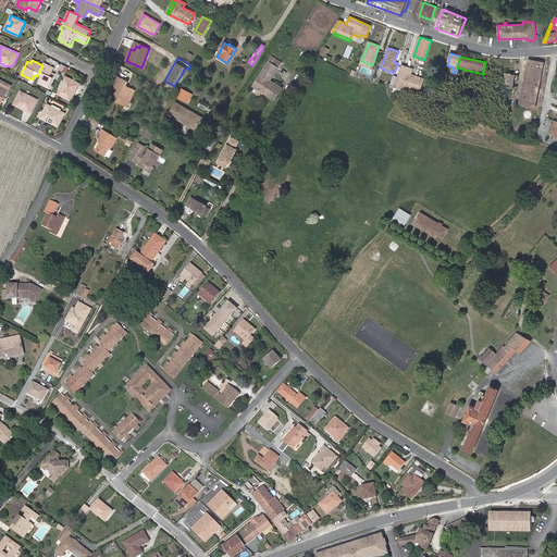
[(528,60),(527,65),(530,66),(522,106),(535,108),(543,62),(528,60)]
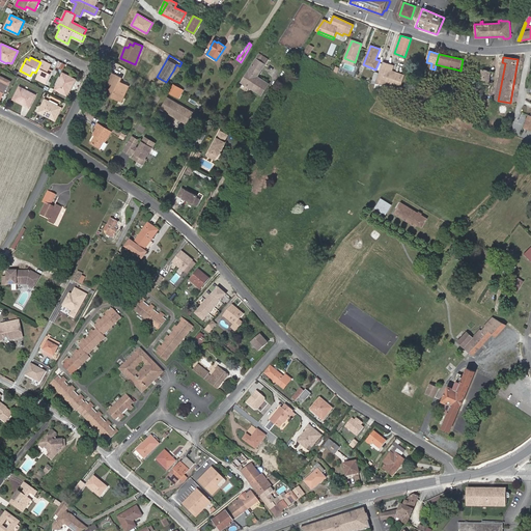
[(253,63),(261,70),(264,64),(256,59),(253,63)]
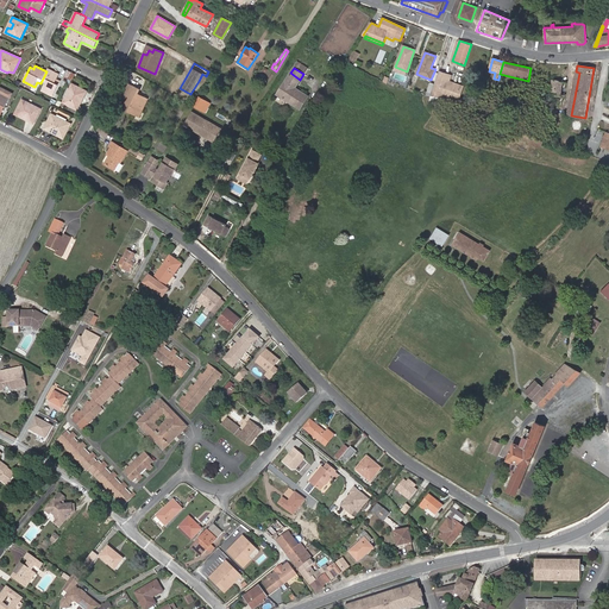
[(46,71),(42,81),(45,83),(42,90),(54,96),(61,81),(57,79),(60,75),(48,69),(46,71)]
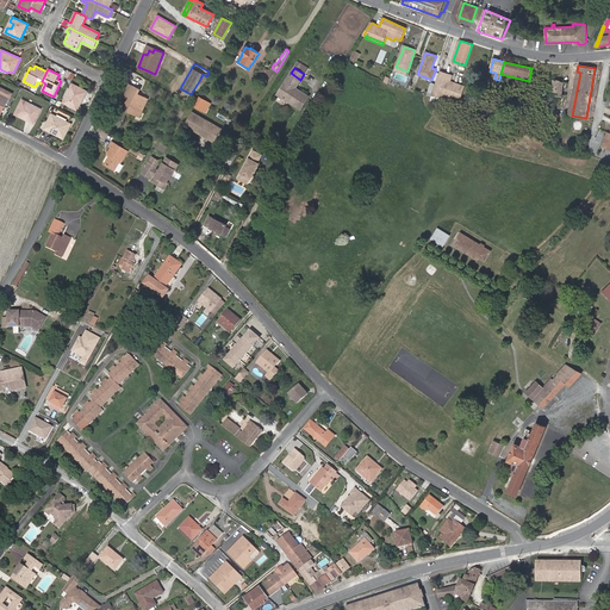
[(441,95),(448,75),(441,72),(434,93),(441,95)]
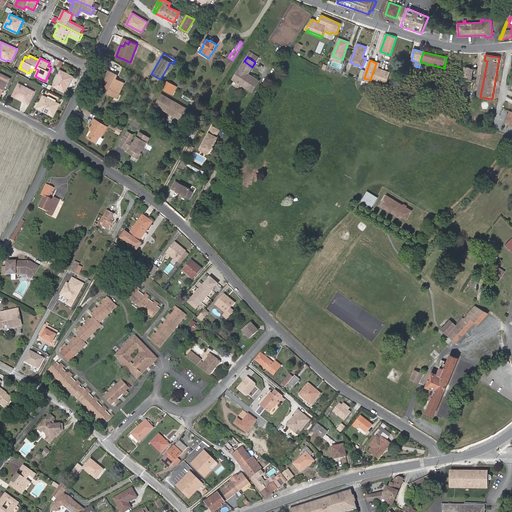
[(478,96),(480,97),(487,61),(484,60),(478,96)]
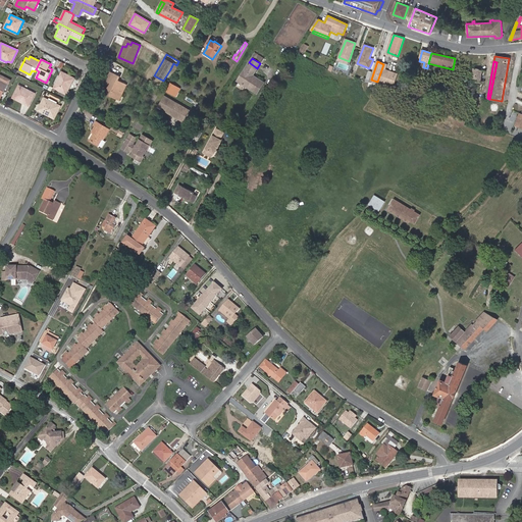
[(257,68),(249,62),(238,81),(257,94),(264,83),(253,75),(257,68)]
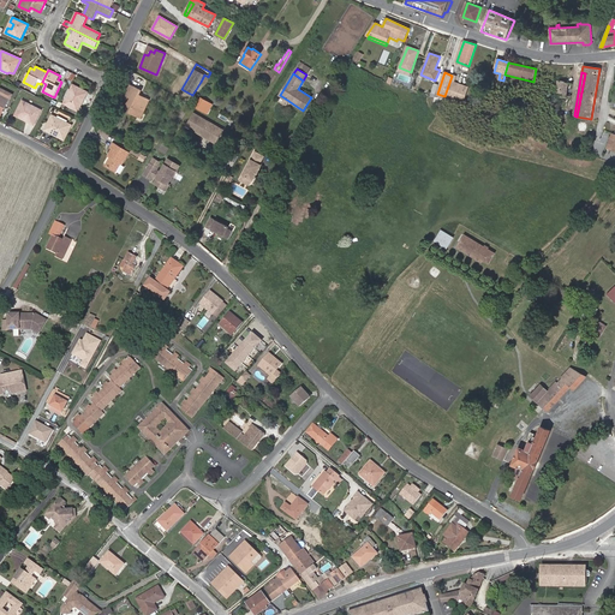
[(452,76),(445,96),(463,102),(467,87),(454,82),(455,77),(452,76)]
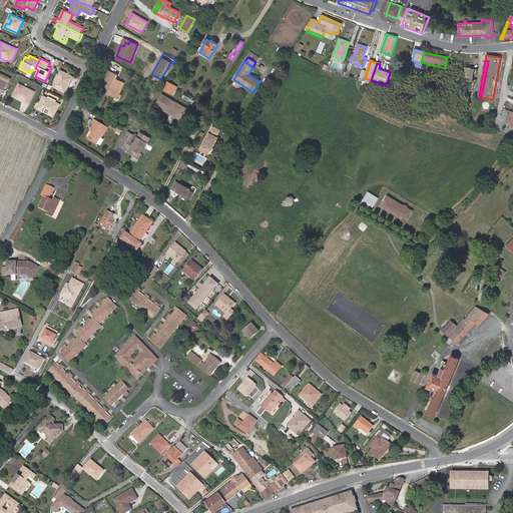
[(477,69),(465,67),(463,83),(471,85),(472,81),(475,81),(477,69)]
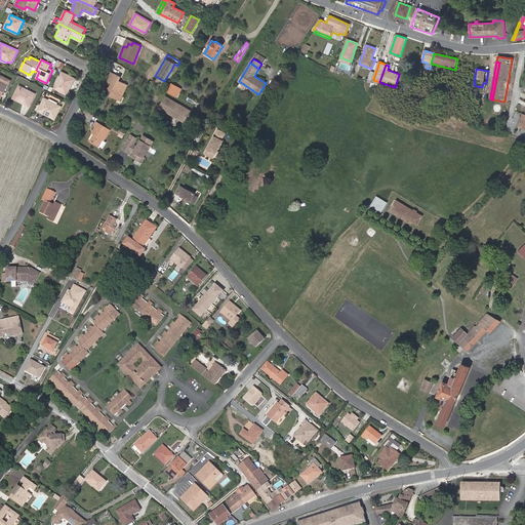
[(118,93),(122,96),(128,85),(119,80),(121,76),(111,72),(105,83),(110,85),(109,89),(110,90),(108,94),(116,98),(118,93)]
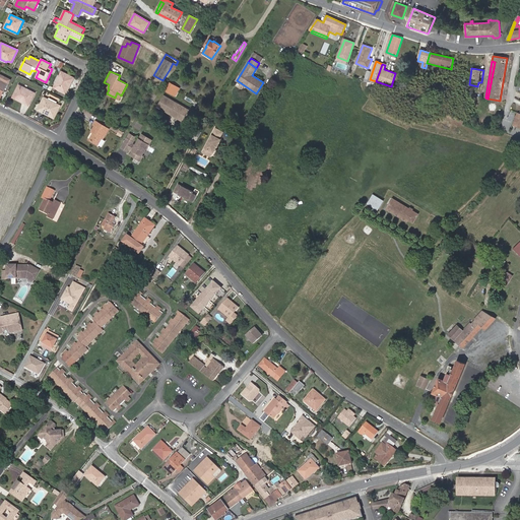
[(74,77),(62,72),(54,87),(66,93),(74,77)]
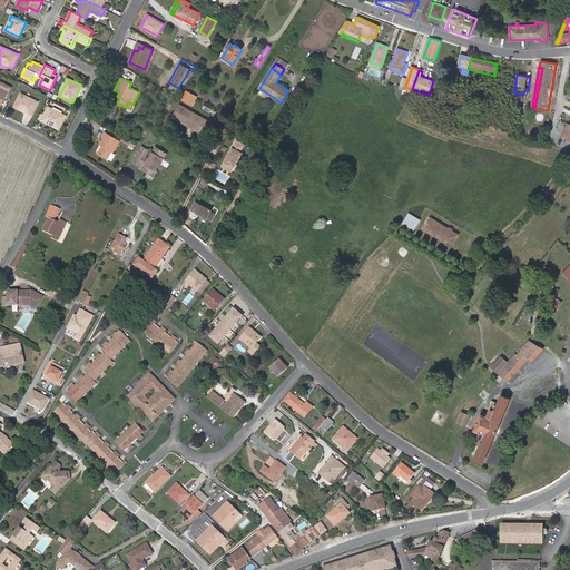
[(0,101),(2,98),(6,100),(12,87),(1,81),(0,81),(0,101)]
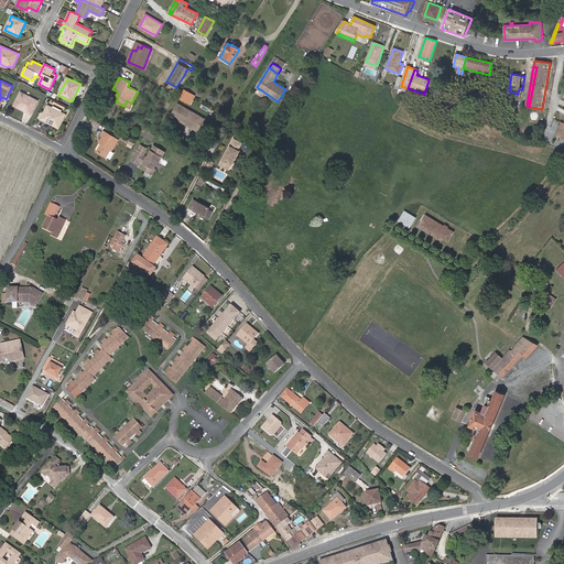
[(184,89),(179,98),(191,105),(193,100),(187,96),(190,93),(184,89)]
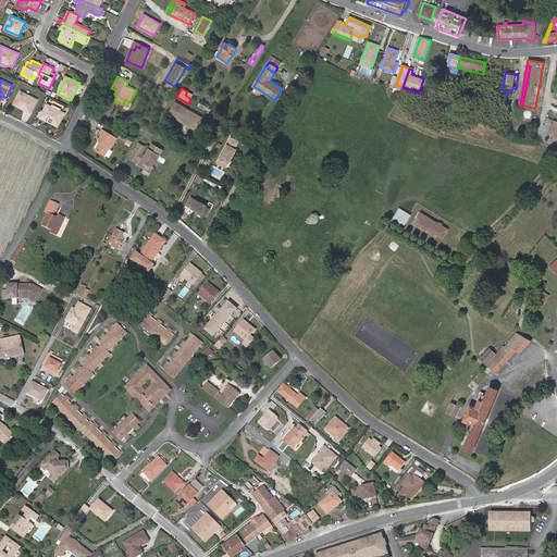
[(25,97),(26,95),(21,91),(14,104),(31,112),(37,100),(33,98),(32,100),(25,97)]
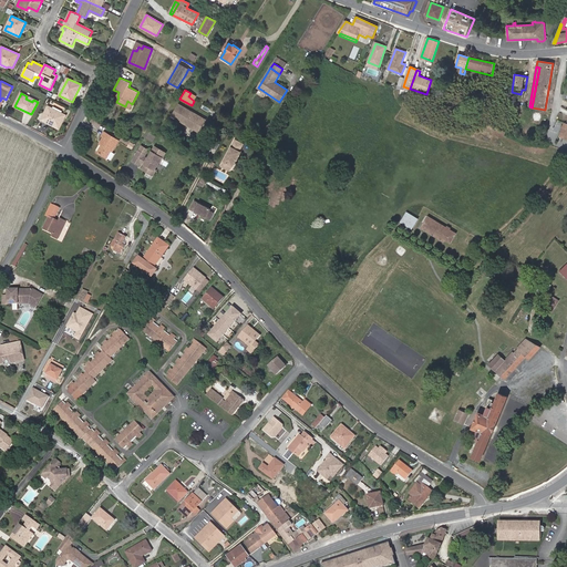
[(205,122),(179,105),(175,111),(178,113),(174,119),(197,133),(205,122)]
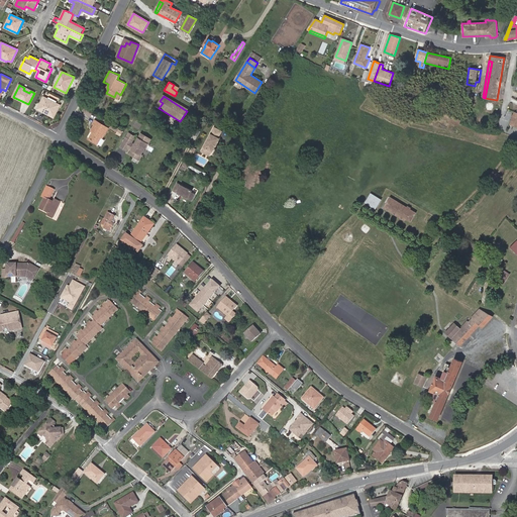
[(47,99),(44,97),(37,109),(54,117),(60,105),(56,103),(57,102),(48,98),(47,99)]
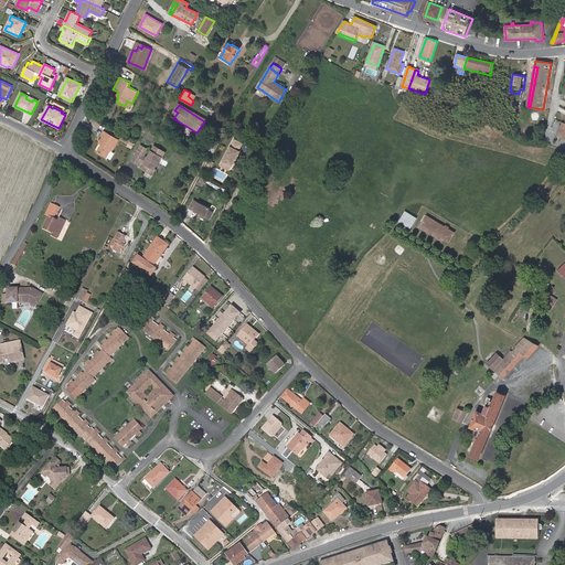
[(170,118),(195,135),(196,132),(173,118),(178,113),(174,110),(170,118)]
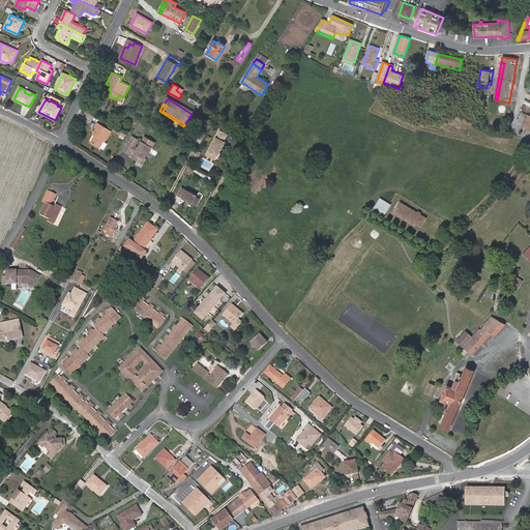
[(96,134),(95,136),(91,142),(99,148),(104,141),(106,142),(112,131),(97,123),(95,127),(96,127),(94,131),(96,134)]
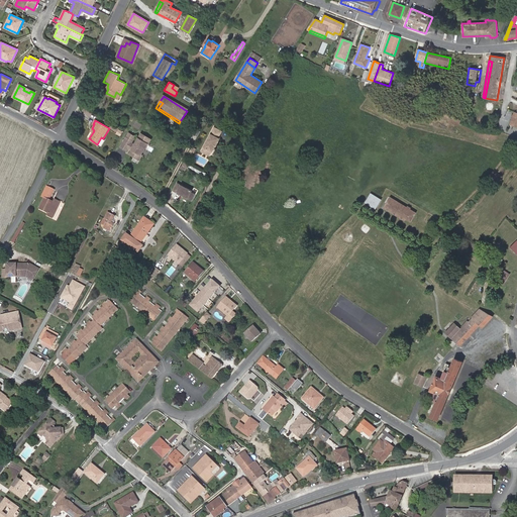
[(203,148),(211,152),(212,152),(215,147),(213,147),(215,143),(216,144),(219,139),(219,138),(222,132),(214,128),(203,148)]
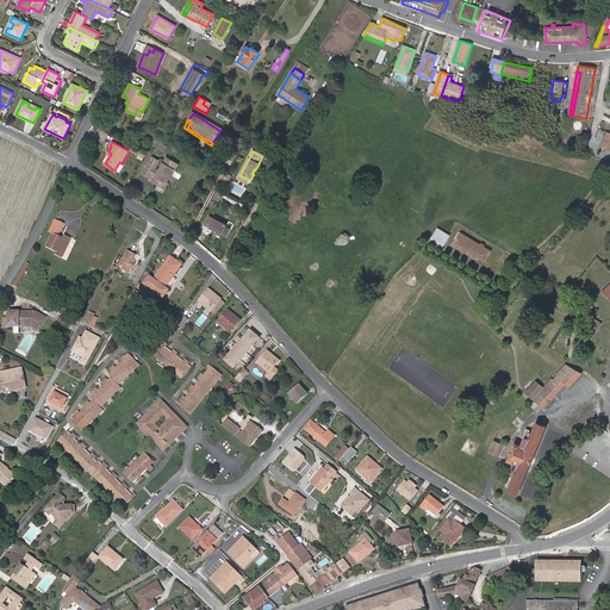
[(149,161),(147,166),(154,169),(153,174),(156,175),(153,181),(165,187),(168,182),(166,181),(174,168),(175,169),(179,163),(167,156),(159,169),(155,168),(156,166),(159,161),(151,156),(149,161)]
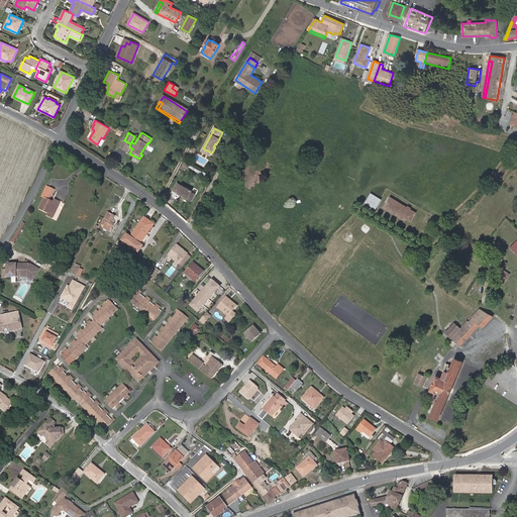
[(124,140),(120,146),(127,150),(129,147),(130,143),(124,140)]
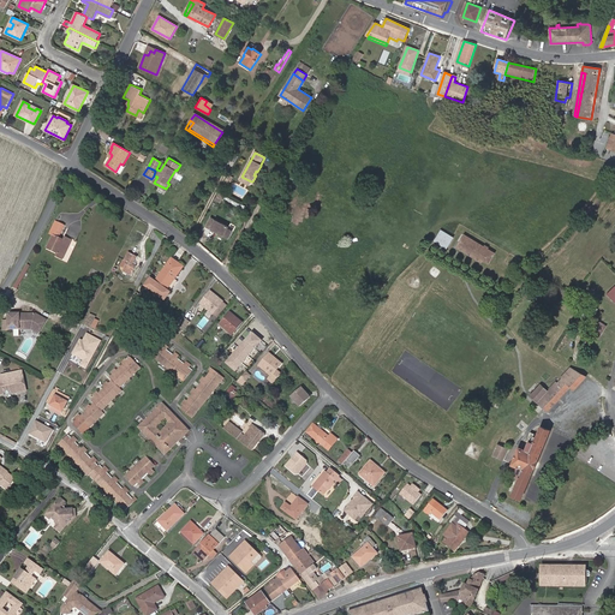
[(249,186),(251,181),(242,177),(239,181),(249,186)]
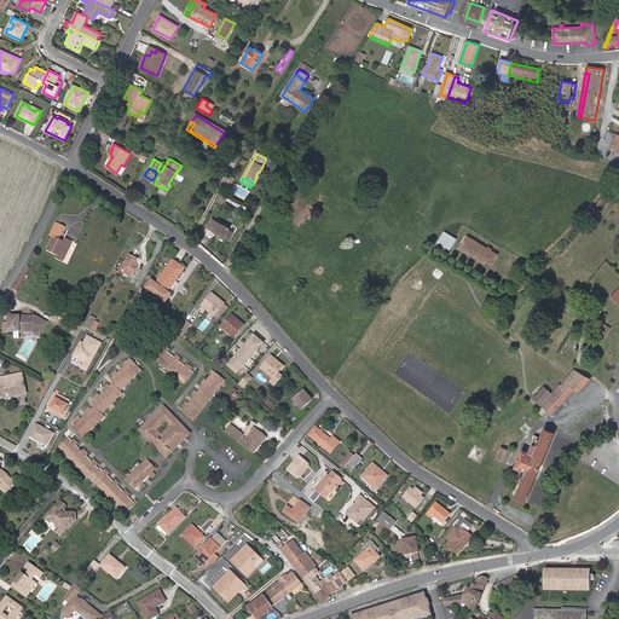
[(229,229),(212,219),(207,229),(229,241),(232,233),(229,230),(229,229)]
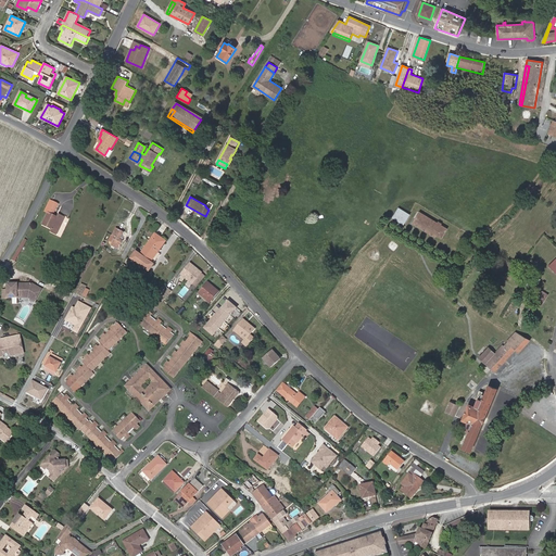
[(49,213),(49,212),(42,225),(52,229),(51,232),(55,235),(64,217),(59,214),(58,217),(53,214),(58,204),(54,203),(49,213)]
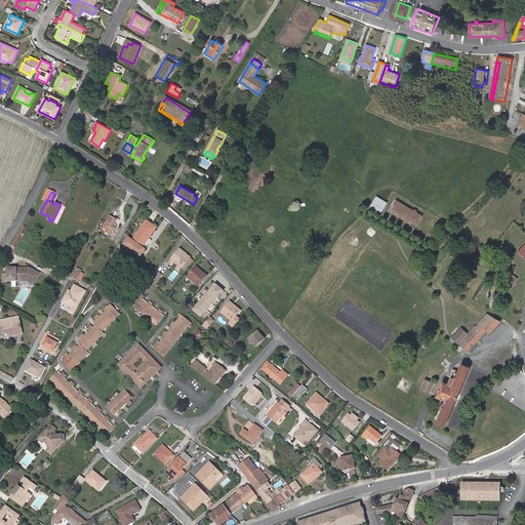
[(376,205),(374,208),(380,212),(387,202),(376,196),(372,202),(376,205)]
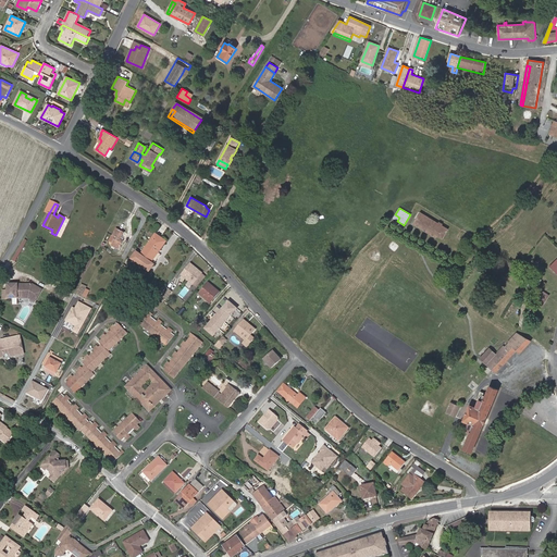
[(424,218),(419,214),(413,223),(436,237),(437,235),(443,238),(448,230),(425,215),(424,218)]
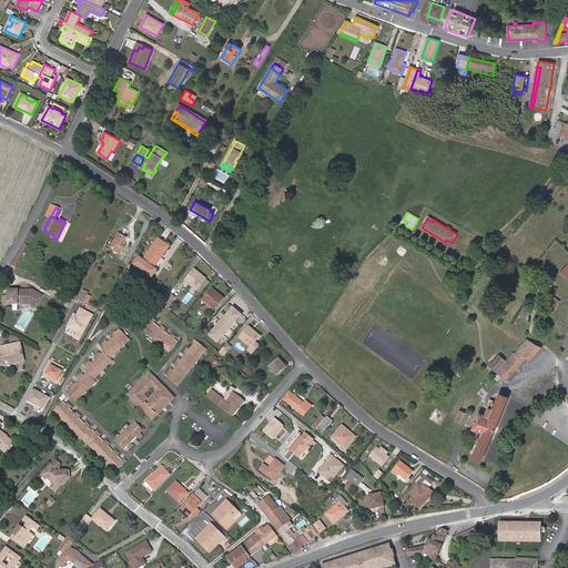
[(118,243),(114,249),(113,251),(121,254),(125,246),(123,244),(127,237),(119,233),(114,241),(118,243)]
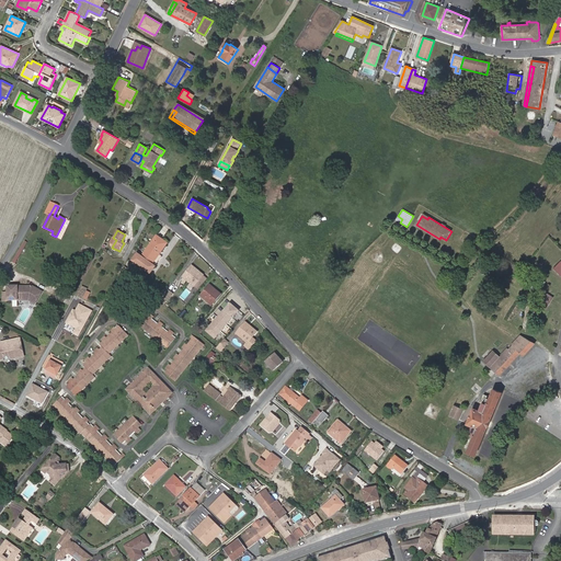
[(138,254),(133,261),(150,274),(155,266),(152,264),(167,243),(157,236),(141,256),(138,254)]
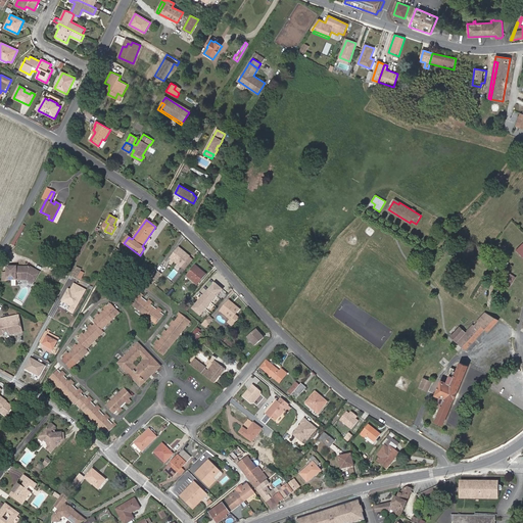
[(184,271),(193,259),(183,250),(182,252),(178,249),(170,258),(184,271)]
